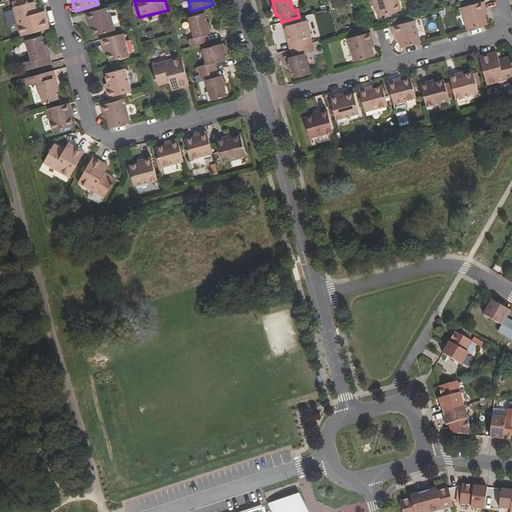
[(373,0),(378,17),(401,10),(399,2),(397,2),(396,0),(373,0)]
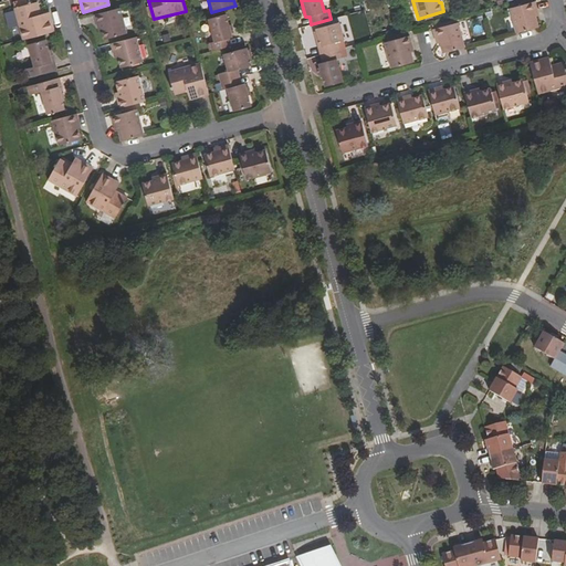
[(38,1),(13,8),(22,40),(55,31),(50,11),(41,13),(38,1)]
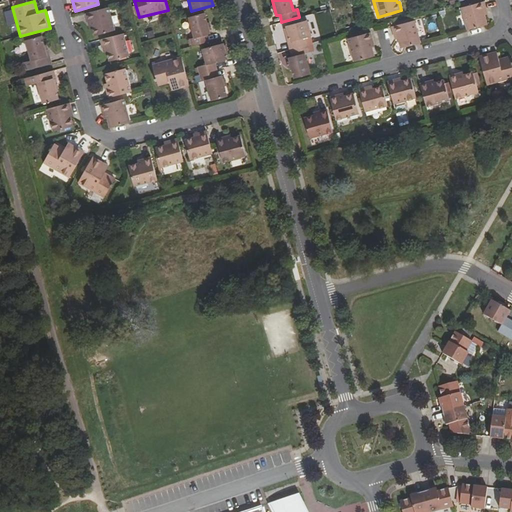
[(461,7),(467,30),(487,25),(484,15),(488,14),(484,1),(461,7)]
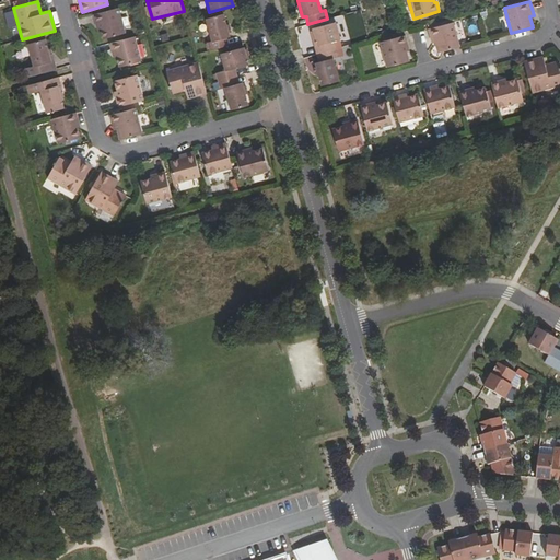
[(126,33),(119,8),(94,14),(97,28),(101,28),(104,38),(126,33)]
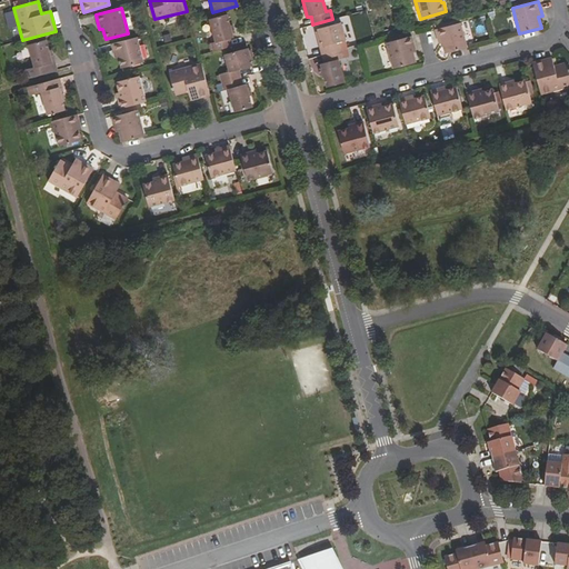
[(212,51),(232,46),(231,38),(233,37),(228,15),(209,19),(216,41),(210,43),(212,51)]
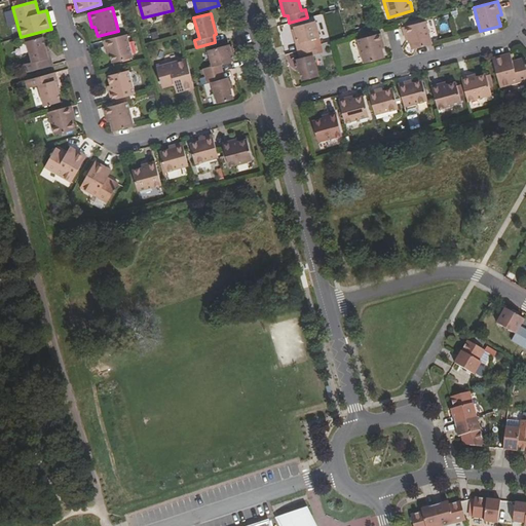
[(291,30),(297,50),(315,45),(313,38),(321,37),(315,21),(293,26),(294,29),(291,30)]
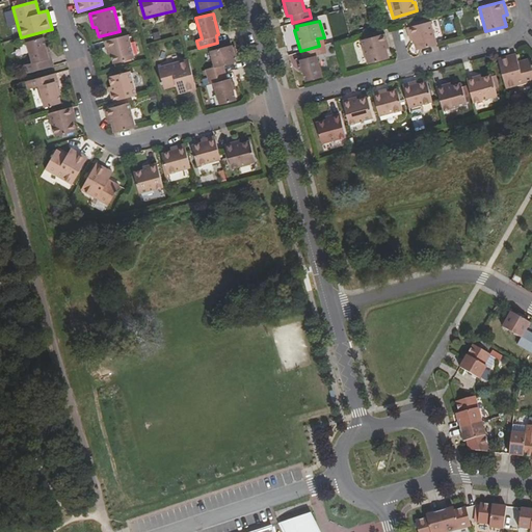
[(414,41),(416,50),(437,45),(431,21),(406,27),(410,41),(414,41)]
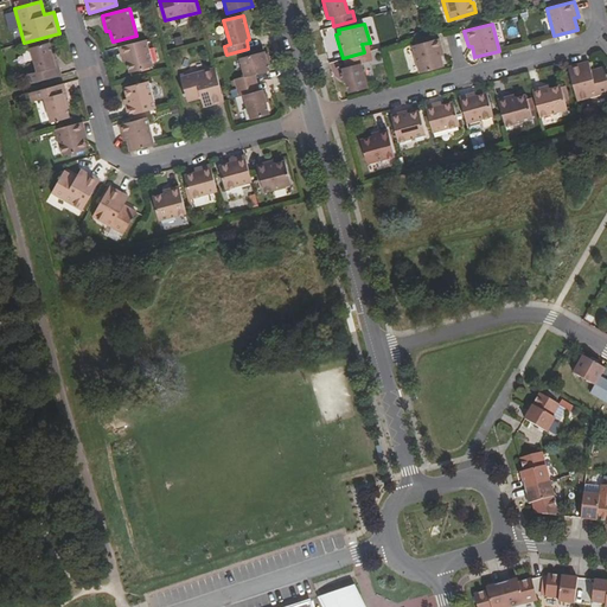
[(419,72),(443,65),(441,55),(443,53),(440,38),(410,45),(419,72)]
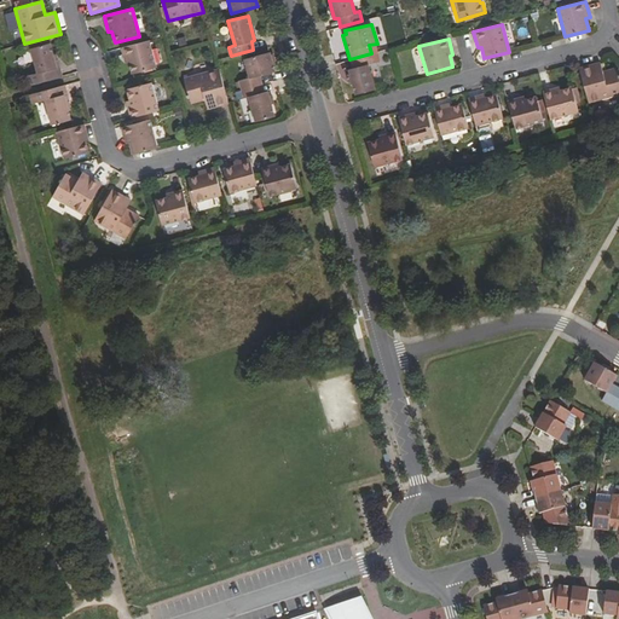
[(157,67),(150,40),(122,47),(126,63),(129,62),(133,74),(157,67)]
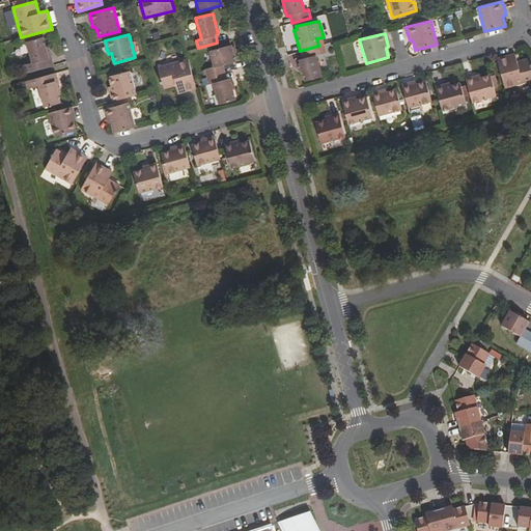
[(23,74),(54,65),(50,46),(46,47),(44,36),(26,42),(32,62),(21,65),(23,74)]
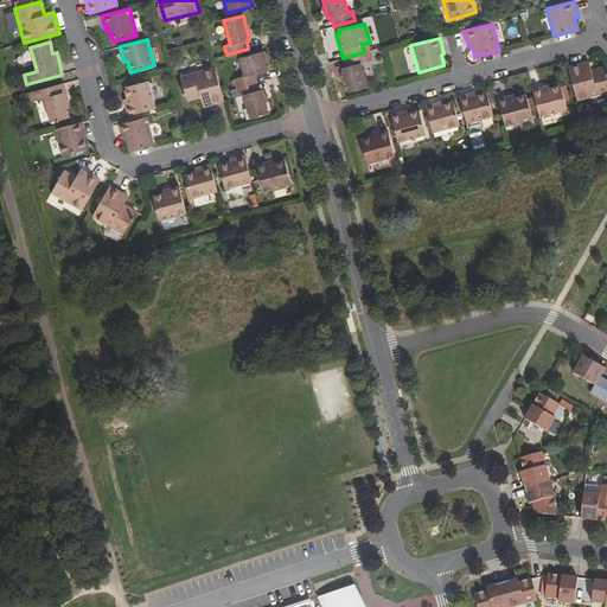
[(236,87),(257,82),(255,74),(269,70),(264,51),(240,58),(244,76),(234,78),(236,87)]
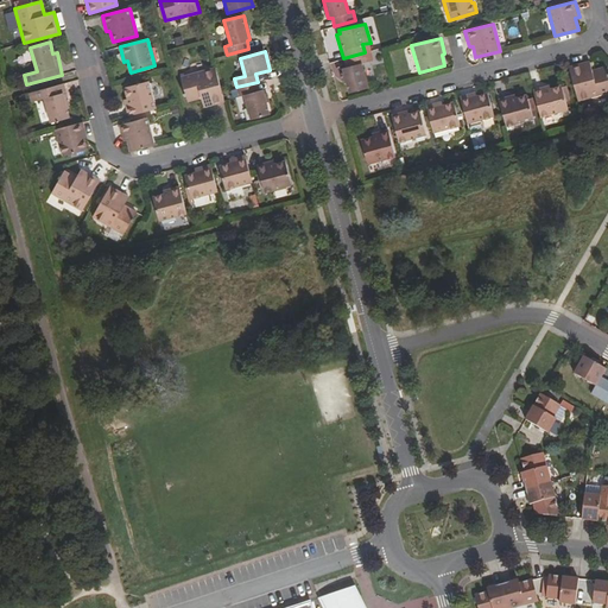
[(365,52),(343,58),(344,67),(342,68),(349,93),(369,87),(362,63),(367,62),(365,52)]
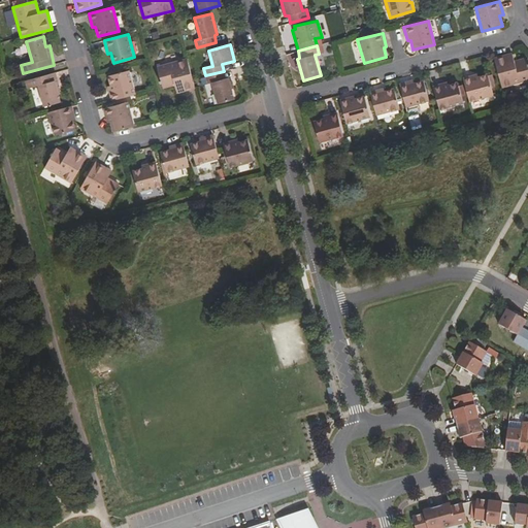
[(501,88),(527,80),(527,65),(526,57),(514,61),(512,53),(493,58),(501,88)]
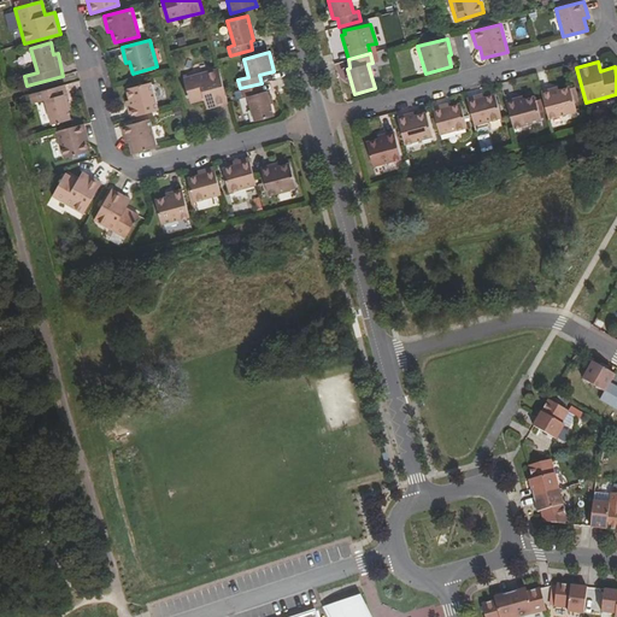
[(207,109),(228,103),(218,68),(183,77),(191,104),(205,100),(207,109)]
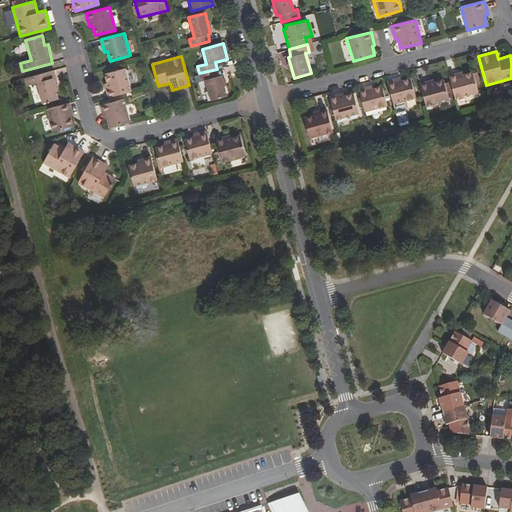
[(108,97),(132,91),(126,67),(105,73),(108,83),(105,84),(108,97)]
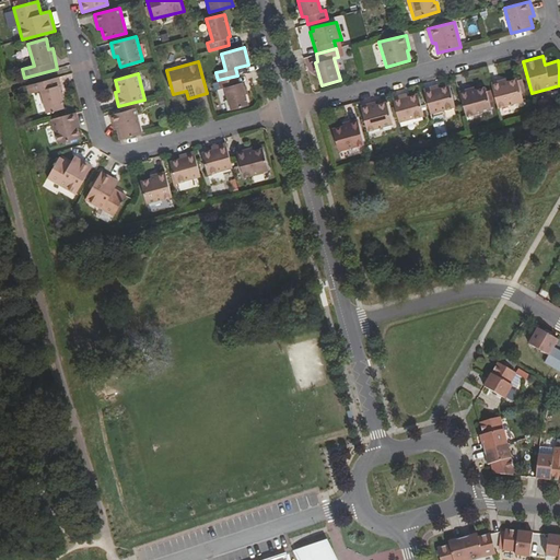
[(240,82),(237,76),(218,80),(220,89),(224,88),(231,111),(248,105),(242,82),(240,82)]
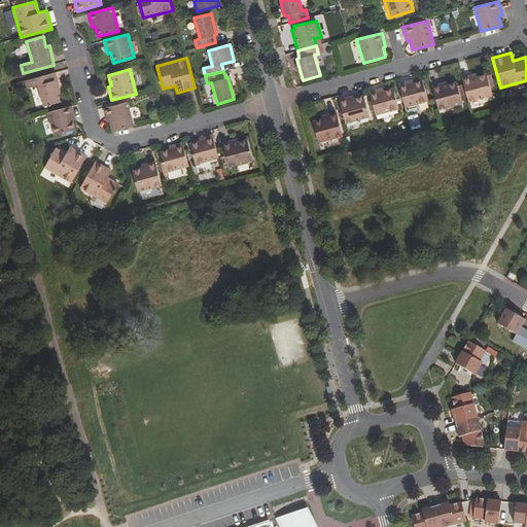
[(61,101),(58,92),(61,91),(56,72),(25,80),(27,89),(38,85),(43,106),(61,101)]
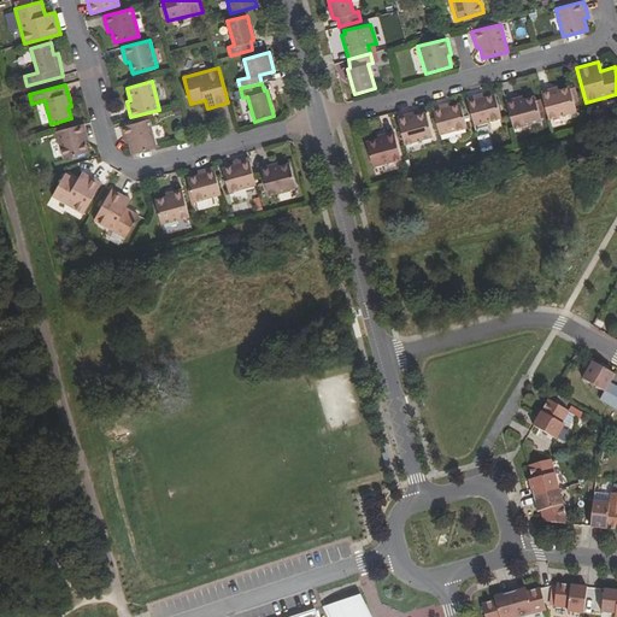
[(548,119),(576,112),(569,87),(558,90),(557,87),(541,90),(548,119)]
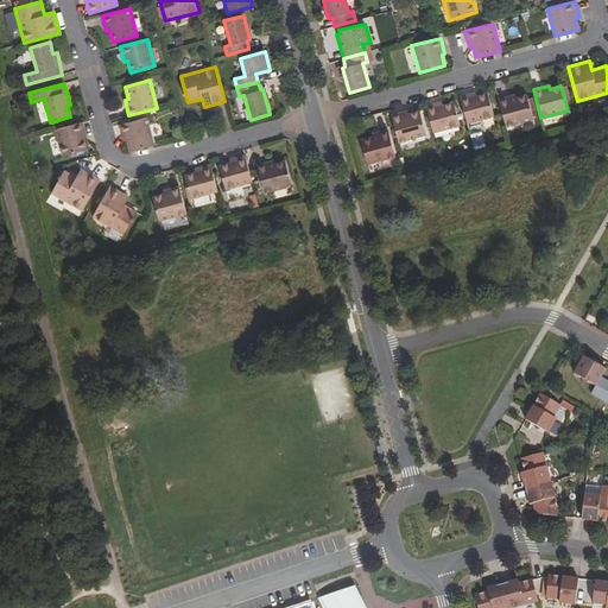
[(467,125),(494,116),(488,93),(476,95),(475,92),(460,96),(467,125)]
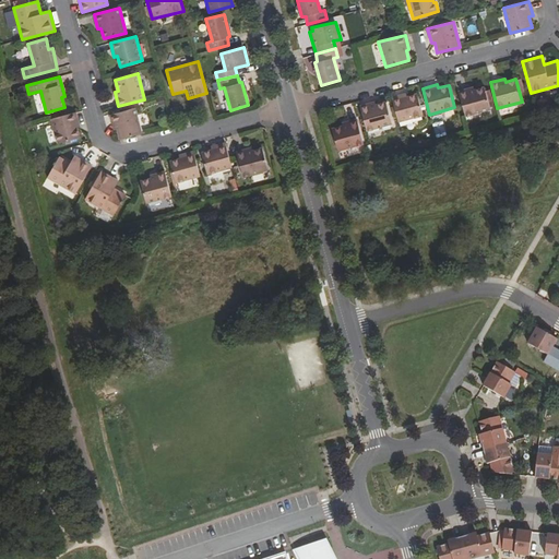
[(465,117),(490,110),(485,87),(474,90),(473,86),(458,91),(465,117)]
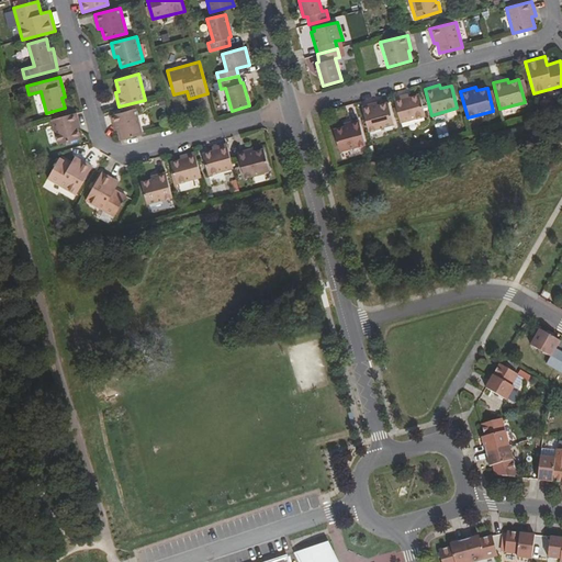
[(401,123),(425,116),(419,94),(408,97),(407,93),(393,97),(401,123)]
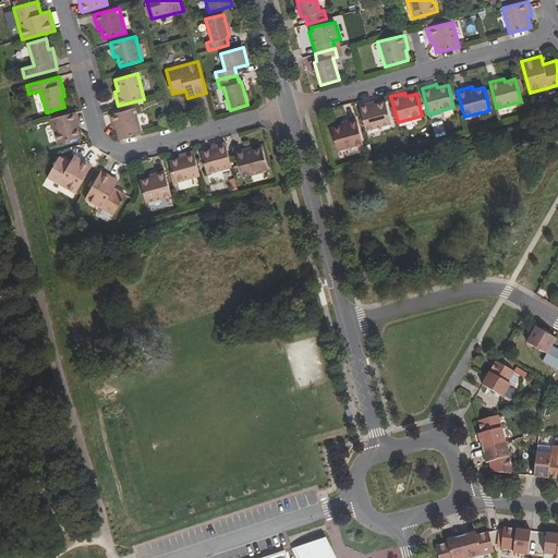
[(366,131),(391,124),(385,101),(375,105),(374,101),(359,105),(366,131)]
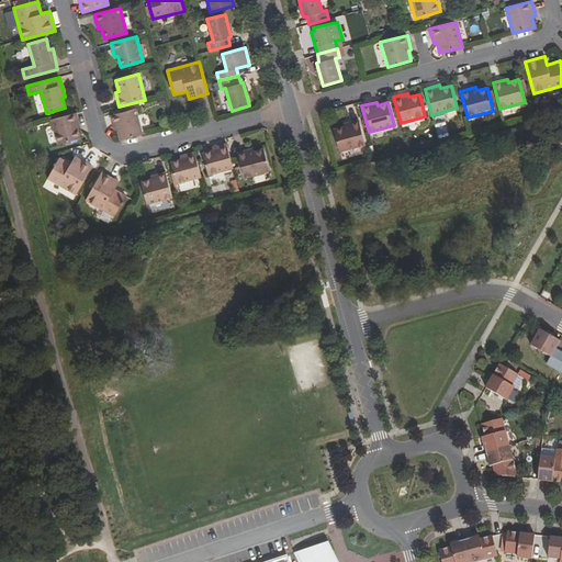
[(121,139),(143,134),(136,109),(111,115),(113,123),(114,128),(117,128),(121,139)]
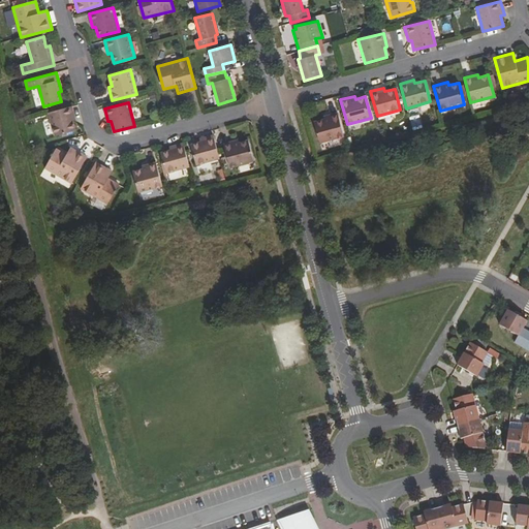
[(73,120),(75,120),(72,105),(49,113),(55,135),(76,130),(73,120)]
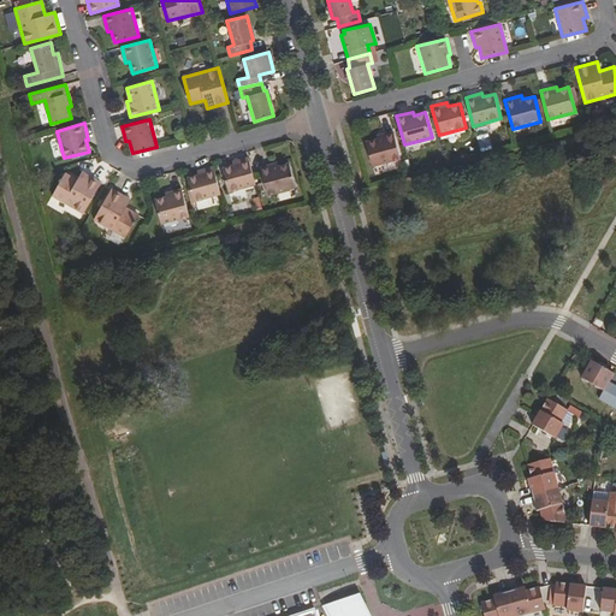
[(373,166),(401,159),(394,130),(375,135),(377,138),(366,142),(373,166)]
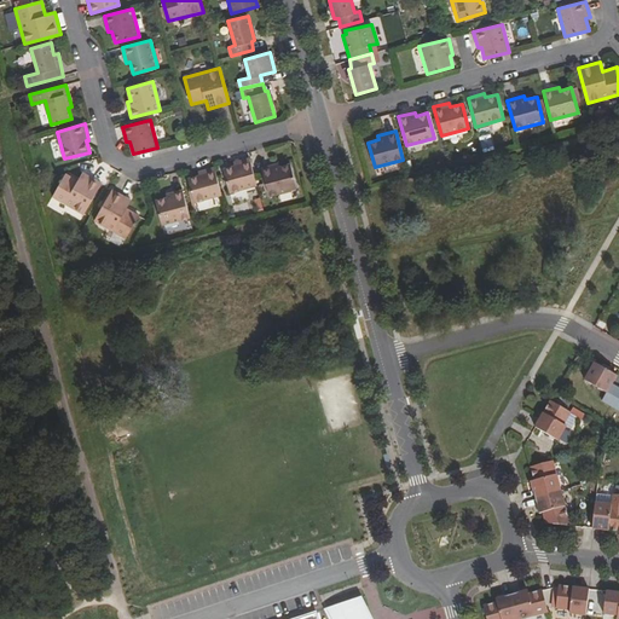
[(230,194),(258,186),(249,157),(233,161),(233,166),(224,168),(230,194)]
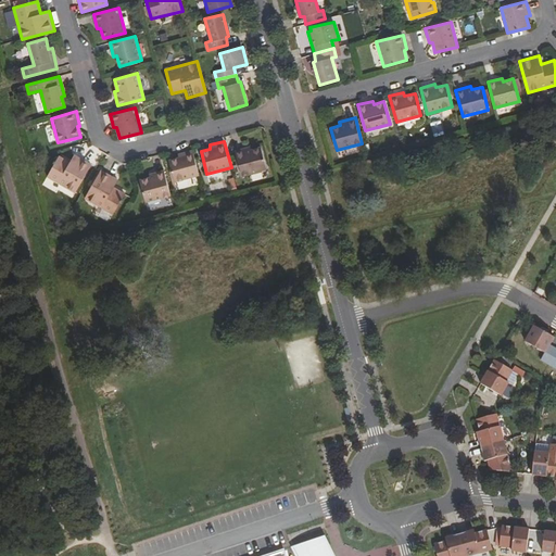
[(261,147),(251,150),(250,147),(235,150),(242,176),(267,169),(261,147)]
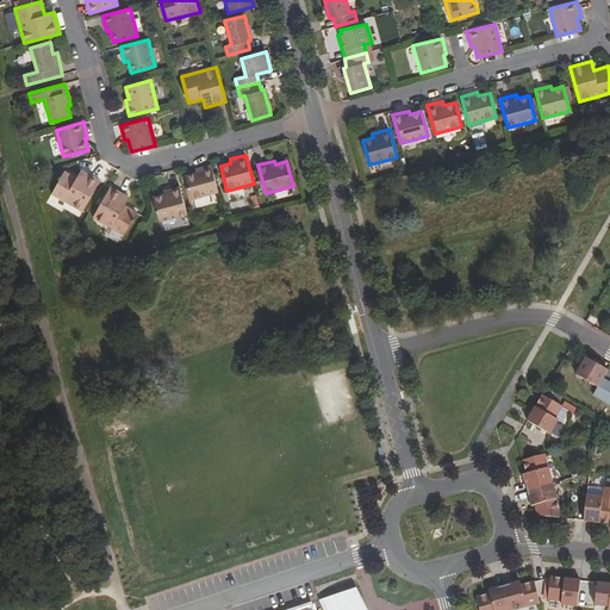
[(192,200),(219,193),(211,165),(194,169),(195,173),(186,175),(192,200)]
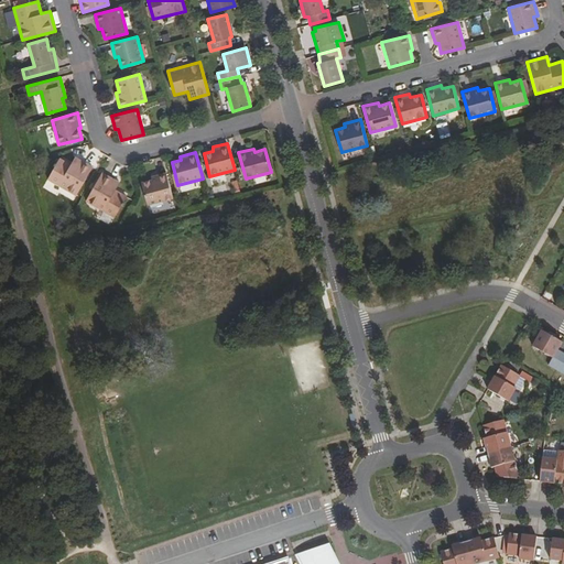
[(76,195),(93,166),(75,158),(71,164),(60,158),(47,180),(76,195)]
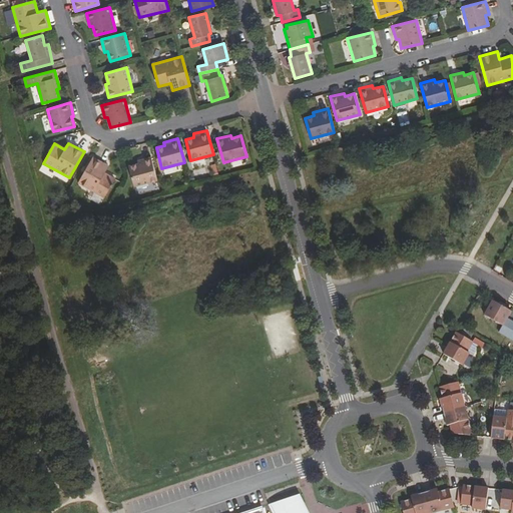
[(92,157),(90,156),(84,168),(86,169),(78,183),(104,197),(115,178),(105,173),(109,166),(93,157),(92,157)]
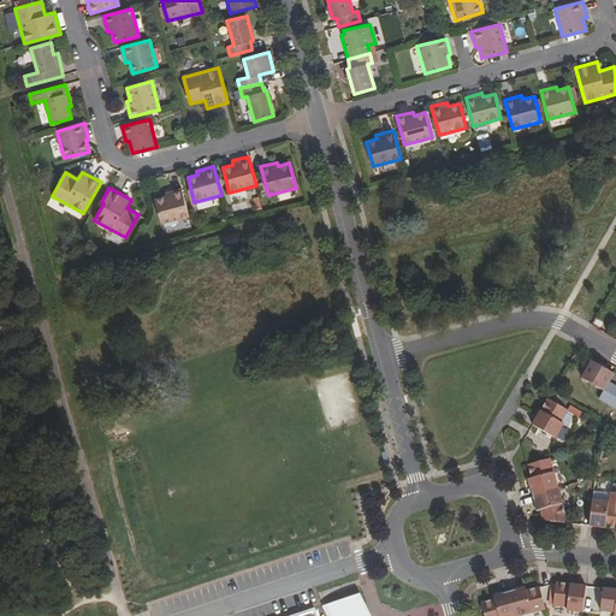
[(161,224),(189,217),(182,188),(166,193),(166,196),(155,199),(161,224)]
